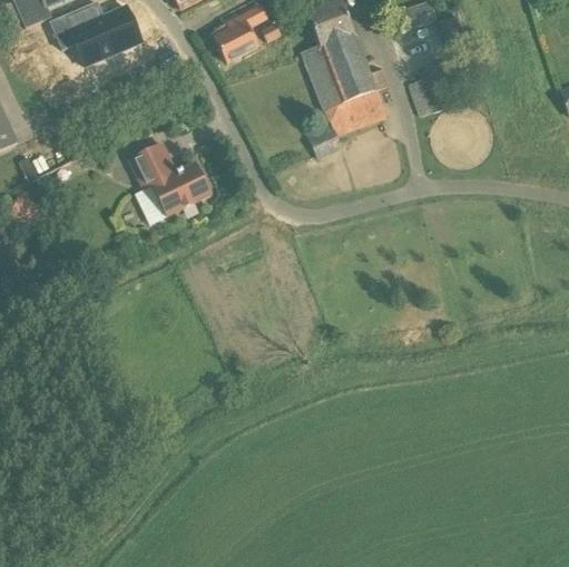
[(16,0),(13,1),(26,28),(52,17),(47,6),(60,0),(16,0)]
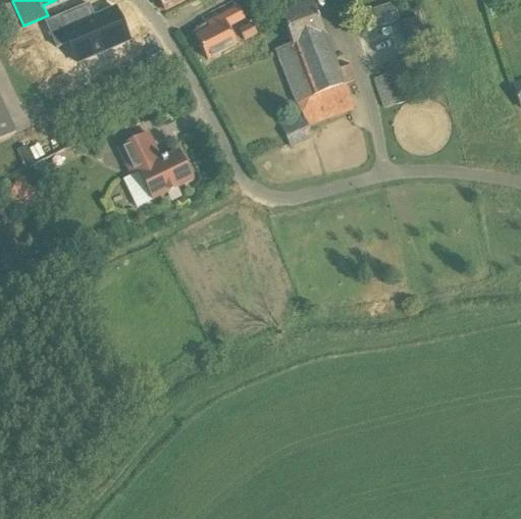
[(77,58),(129,37),(116,4),(95,13),(90,0),(47,17),(57,43),(69,38),(77,58)]
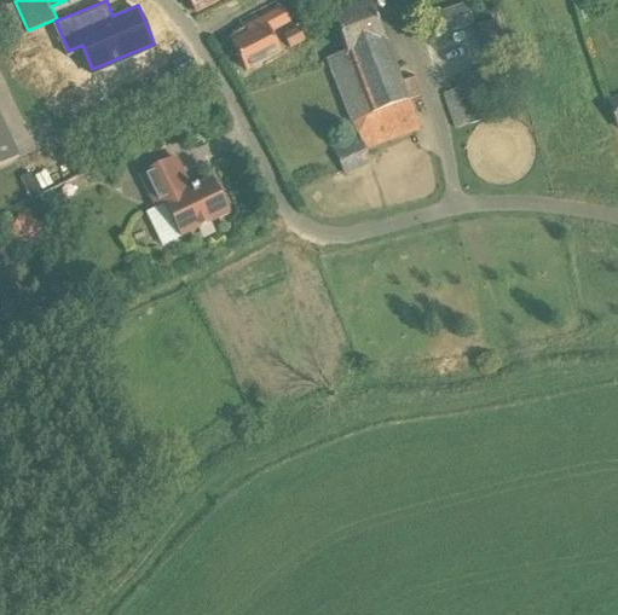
[(191,0),(197,11),(218,0),(191,0)]
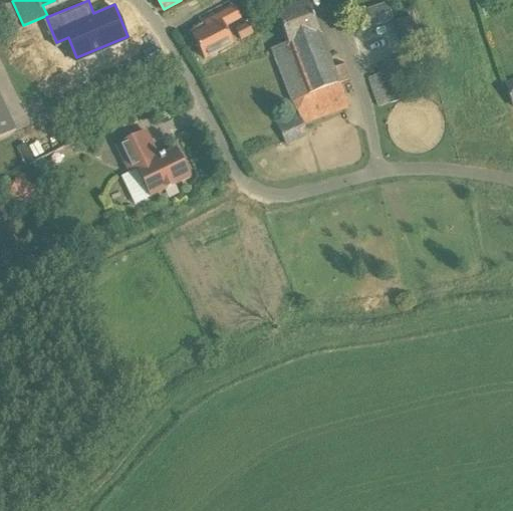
[(320,29),(319,30),(308,0),(277,12),(288,41),(287,41),(273,46),(276,53),(294,100),(294,99),(300,115),(279,125),(287,142),(309,132),(304,120),(348,104),(340,81),(350,77),(345,62),(334,66),(320,29)]
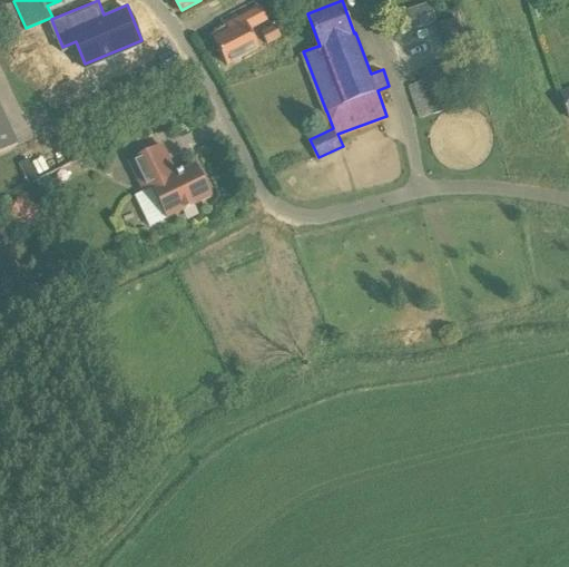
[(414,25),(438,18),(431,0),(428,0),(409,6),(414,25)]
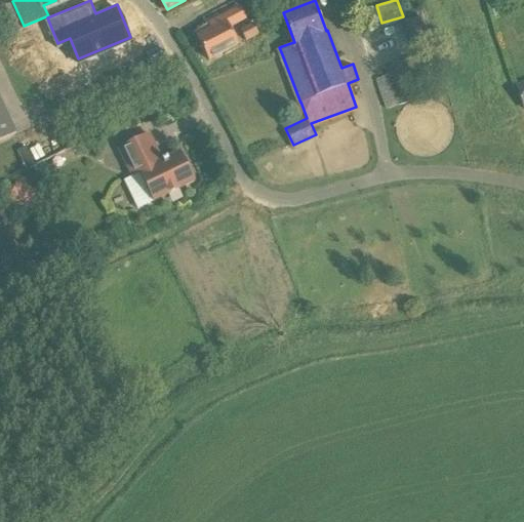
[(10,1),(0,5),(0,13),(5,27),(19,21),(10,1)]
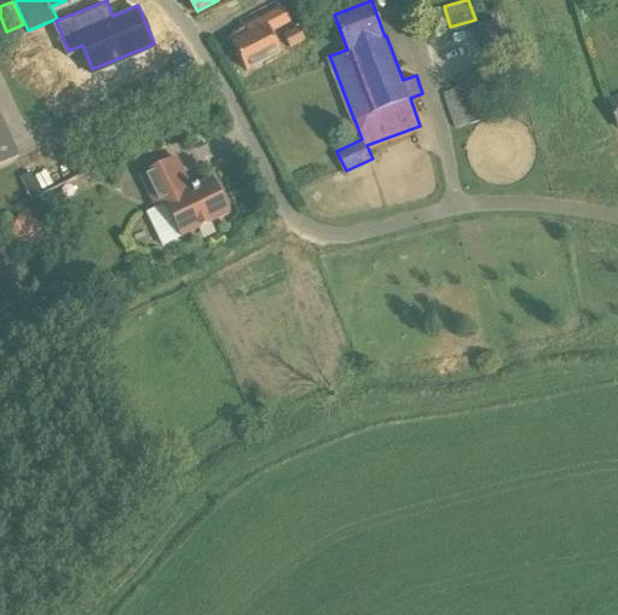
[(271,30),(290,19),(284,7),(247,25),(250,33),(234,41),(247,68),(282,51),(271,30)]
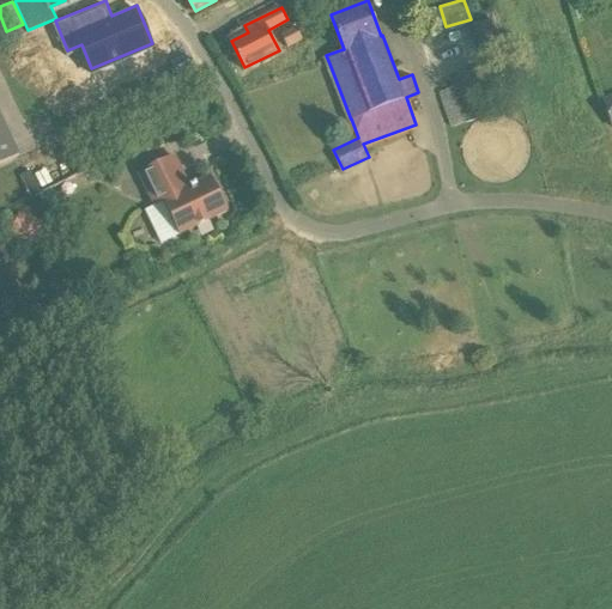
[(303,38),(295,24),(282,32),(290,46),(303,38)]
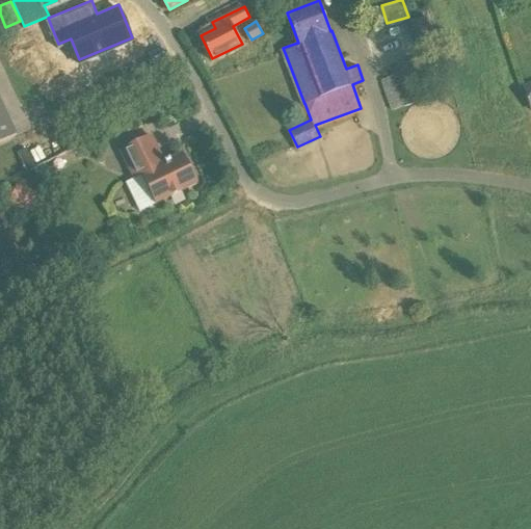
[(448,51),(452,60),(465,56),(460,46),(448,51)]
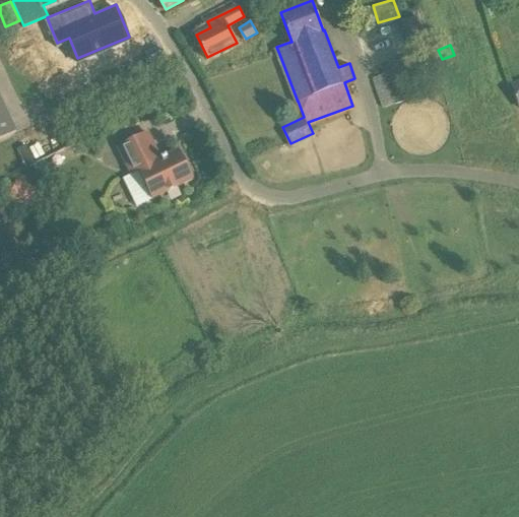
[(413,55),(382,66),(384,72),(374,76),(384,106),(427,91),(413,55)]
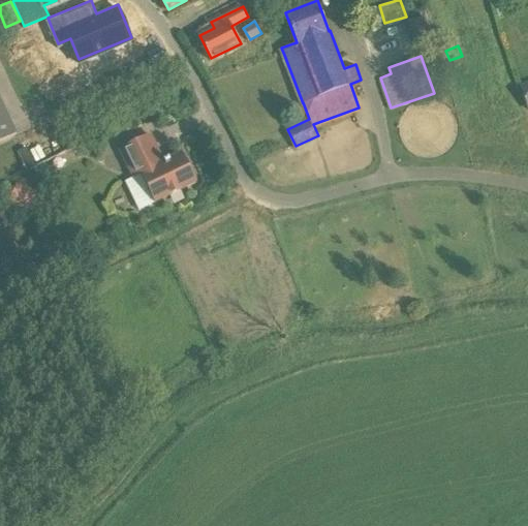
[(0,93),(0,140),(18,131),(0,93)]
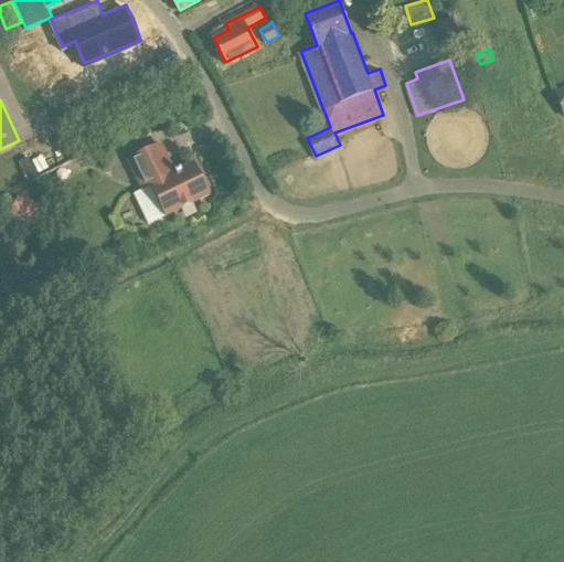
[(203,177),(205,176),(200,166),(198,167),(194,161),(173,171),(172,167),(168,169),(165,163),(170,160),(160,141),(129,157),(144,188),(134,192),(149,223),(211,193),(203,177)]
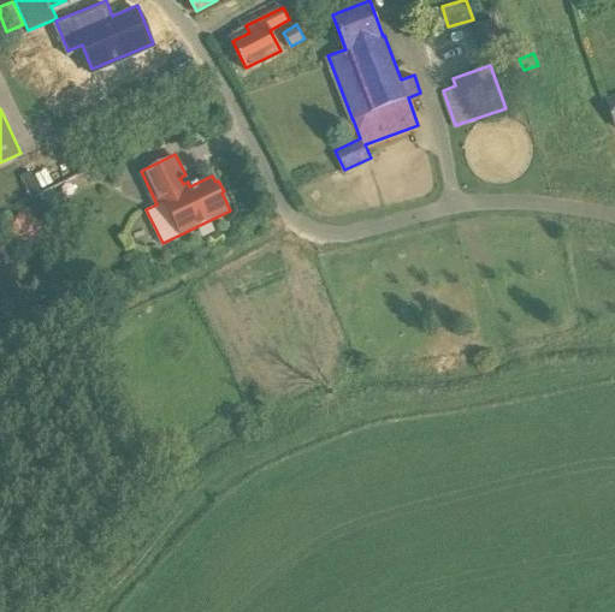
[(43,220),(30,215),(34,207),(23,203),(12,233),(36,242),(43,220)]
